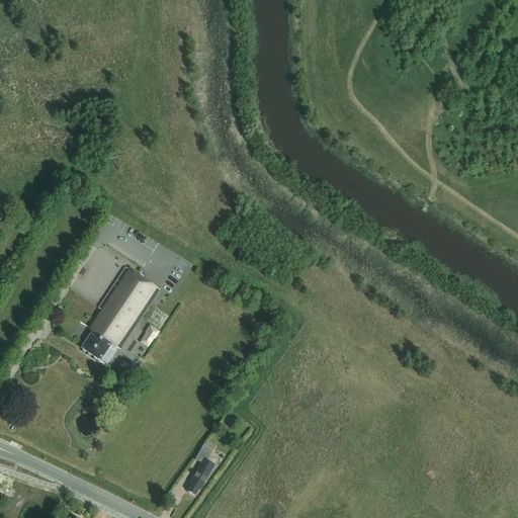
[(99,310),(102,311),(90,329),(93,332),(82,349),(101,361),(112,344),(118,349),(120,349),(159,290),(125,269),(99,310)]
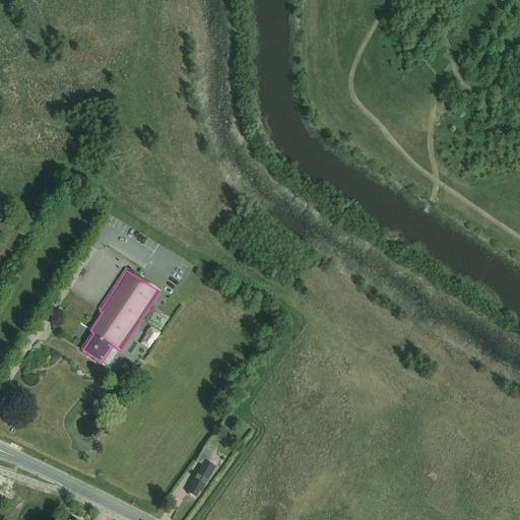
[(150,327),(145,335),(155,342),(160,334),(150,327)]
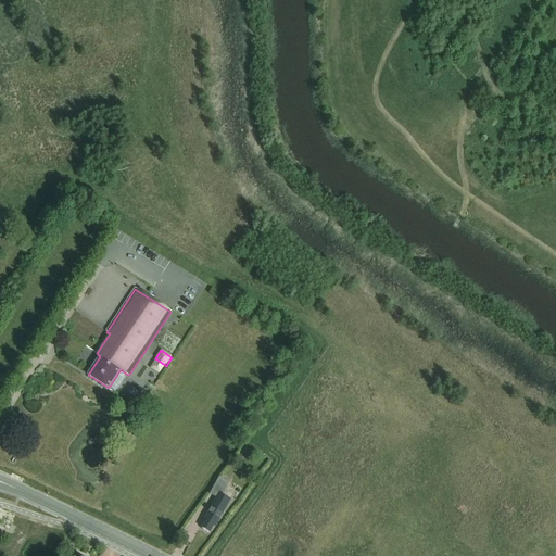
[(121,369),(109,388),(116,392),(127,375),(121,369)]
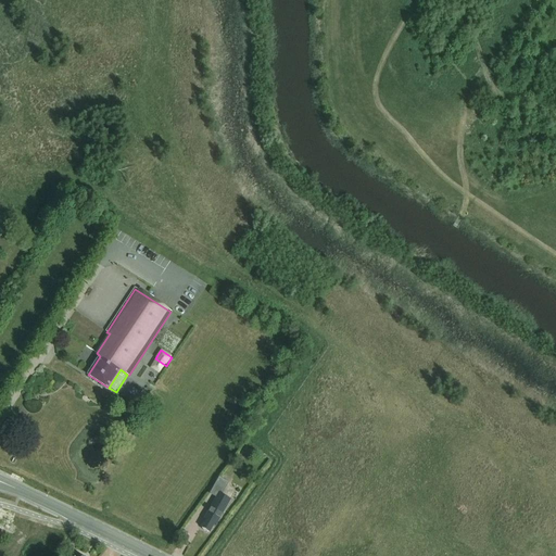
[(245,445),(241,451),(249,455),(252,450),(245,445)]
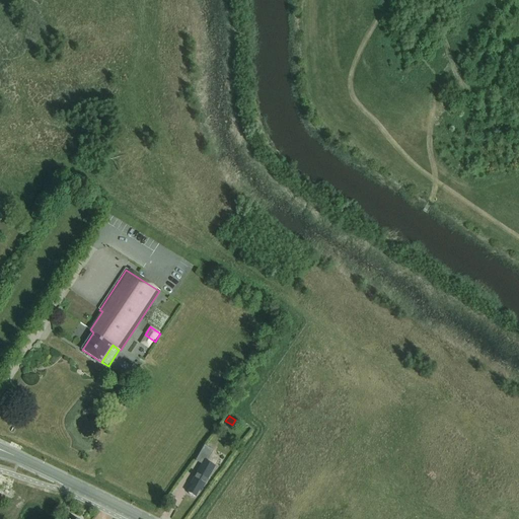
[(214,467),(206,463),(213,452),(204,446),(195,462),(201,465),(191,484),(192,484),(187,494),(189,495),(189,497),(192,499),(193,498),(195,499),(198,493),(200,493),(214,467)]
